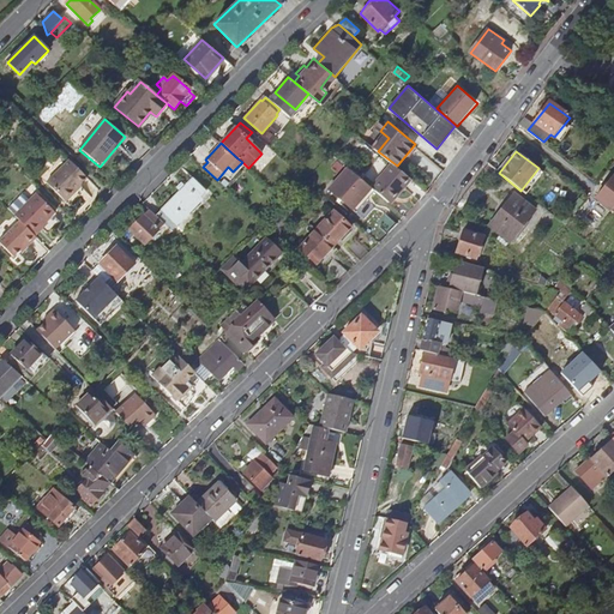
[(88,178),(70,161),(47,184),(66,202),(77,191),(76,190),(88,178)]
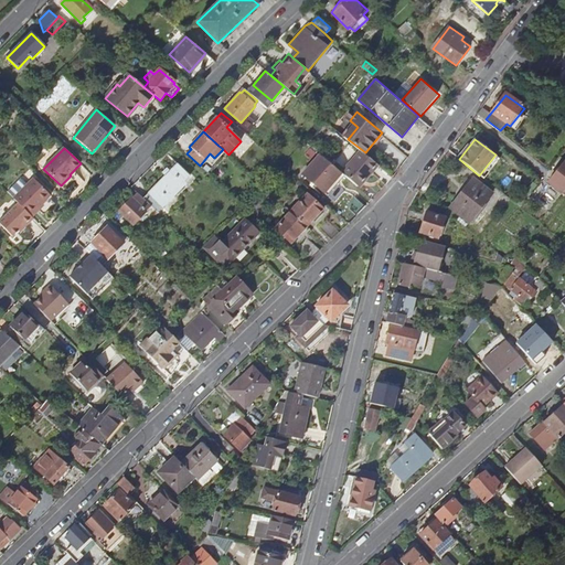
[(361,149),(341,173),(358,187),(371,172),(372,173),(380,164),(365,152),(361,149)]
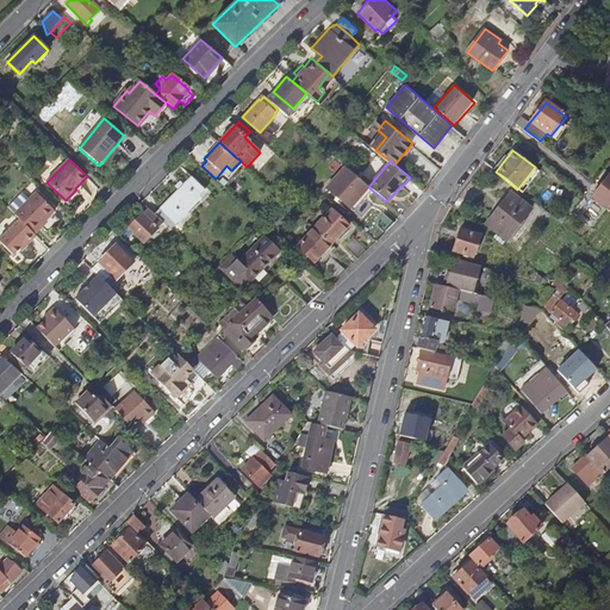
[(474,175),(484,182),(493,170),(484,163),(474,175)]
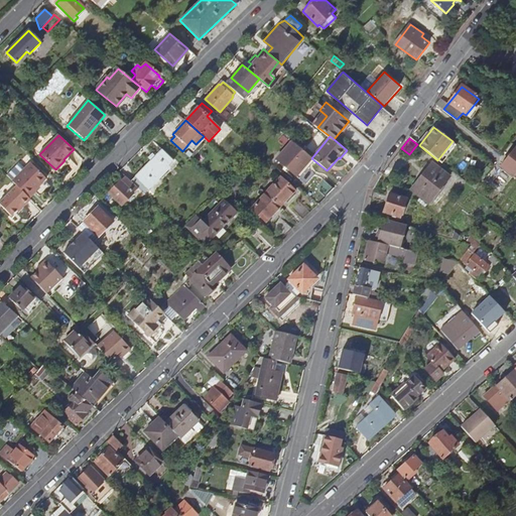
[(292,142),(277,159),(296,175),(311,158),(292,142)]
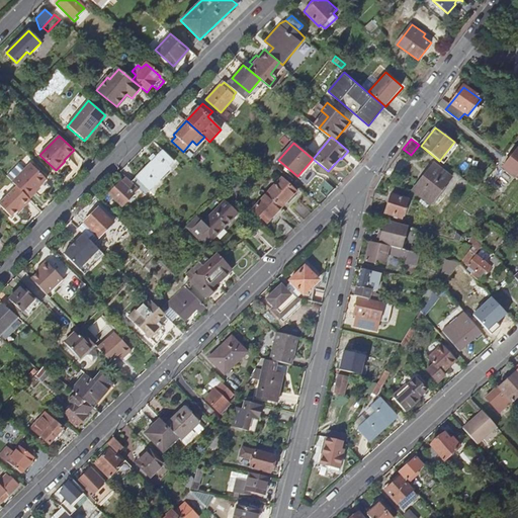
[(517,173),(517,146),(502,167),(515,177),(517,174),(517,173)]
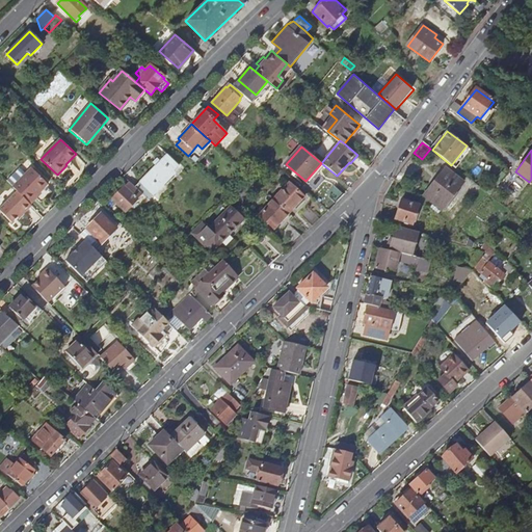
[(167,155),(134,187),(145,198),(147,198),(151,193),(162,182),(179,165),(167,155)]
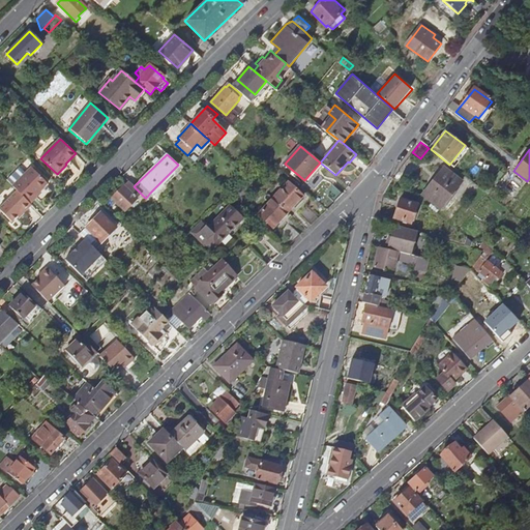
[(13,185),(18,189),(31,203),(37,197),(41,201),(52,189),(47,184),(49,182),(32,167),(13,185)]
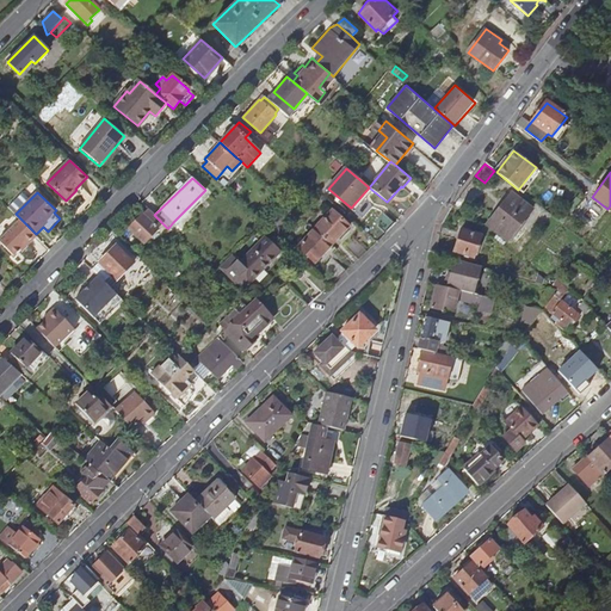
[(532,211),(511,195),(487,223),(508,241),(532,211)]
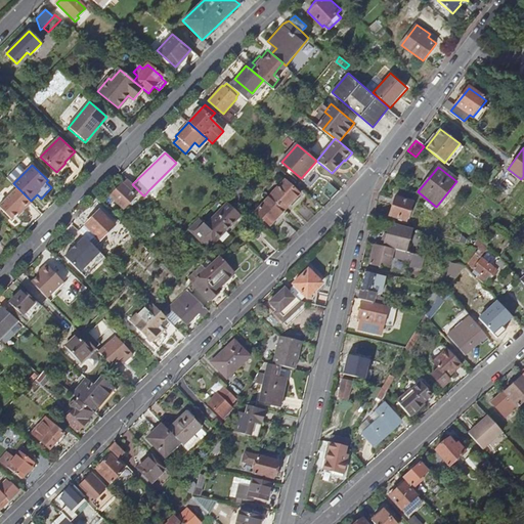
[(127,178),(111,195),(123,209),(127,204),(131,208),(136,207),(139,202),(143,195),(132,184),(127,178)]
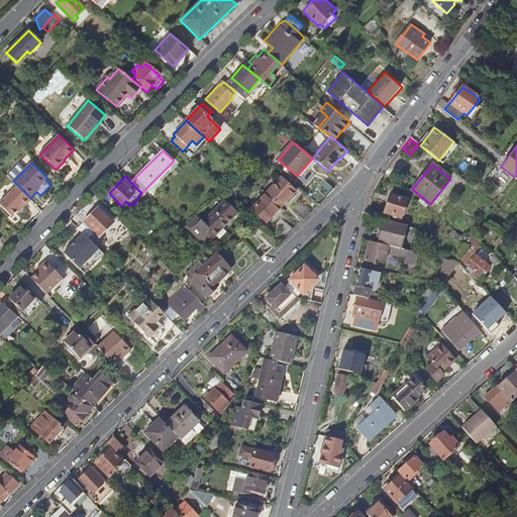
[(158,177),(146,188),(152,194),(164,183),(158,177)]
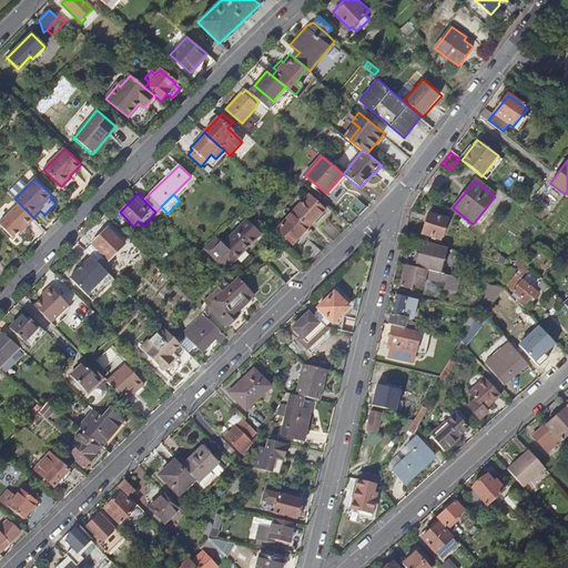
[(308,195),(292,212),(307,227),(325,211),(308,195)]
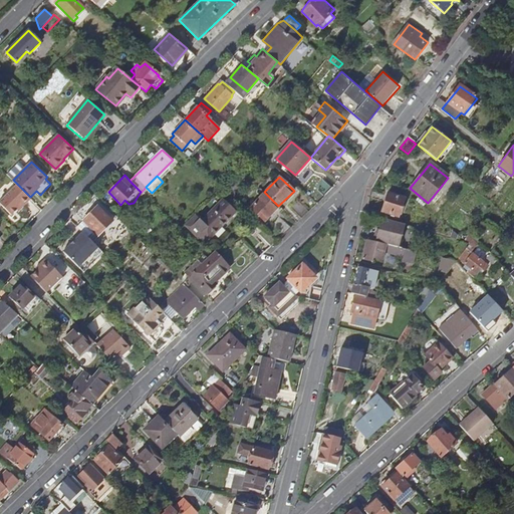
[(323,179),(314,187),(323,197),(327,193),(332,188),(323,179)]
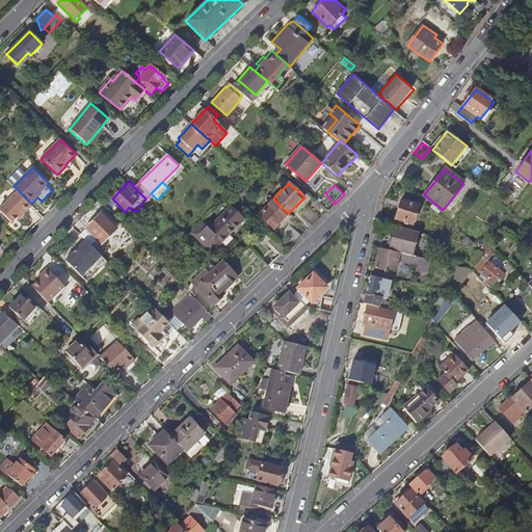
[(31,204),(18,190),(0,209),(14,222),(23,212),(25,213),(33,205),(31,204)]
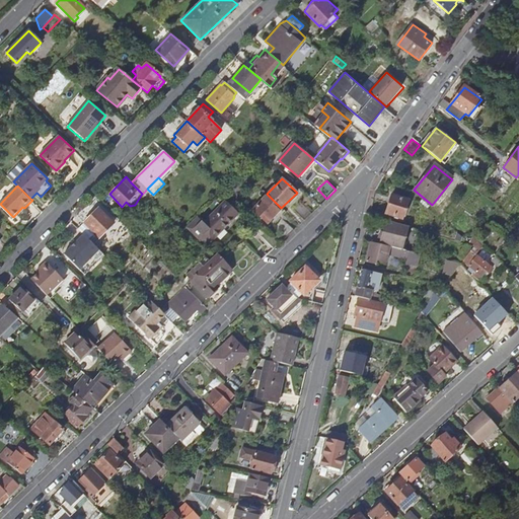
[(251,209),(267,223),(281,208),(267,195),(251,209)]
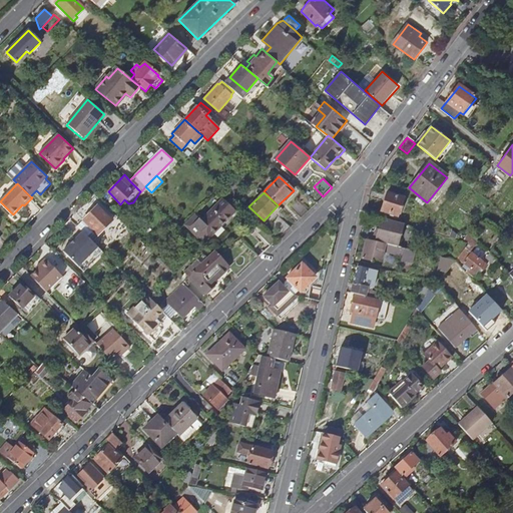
[(404,198),(388,193),(382,211),(398,216),(404,198)]
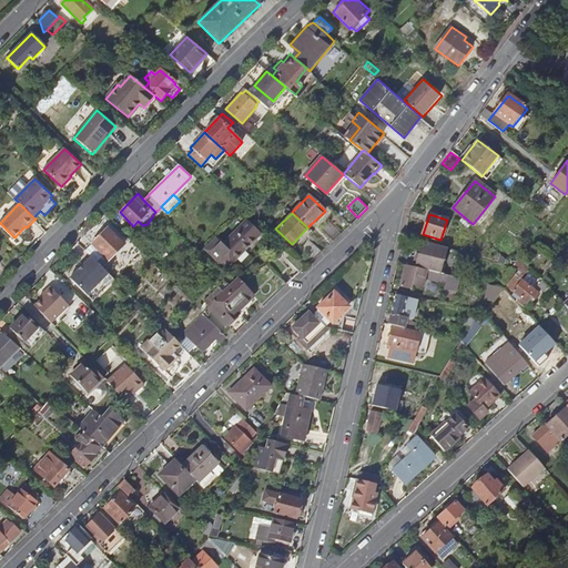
[(262,232),(245,219),(223,244),(221,242),(212,252),(222,262),(232,261),(242,249),(245,251),(262,232)]
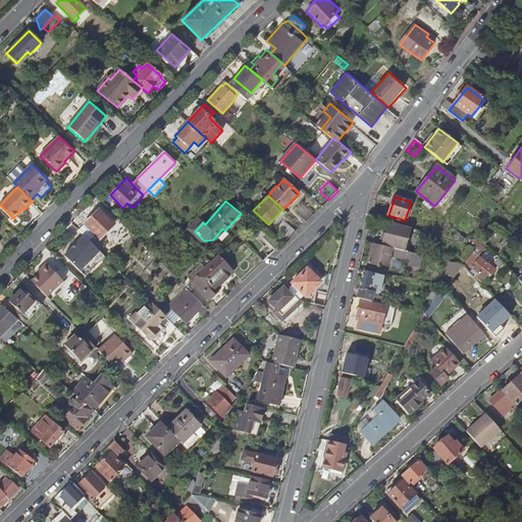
[(295,210),(306,222),(311,216),(313,215),(303,204),(295,210)]
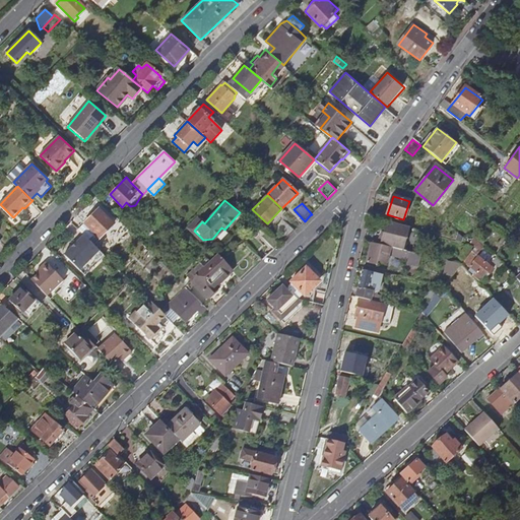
[(99,209),(78,230),(83,235),(87,239),(93,233),(100,239),(114,224),(99,209)]
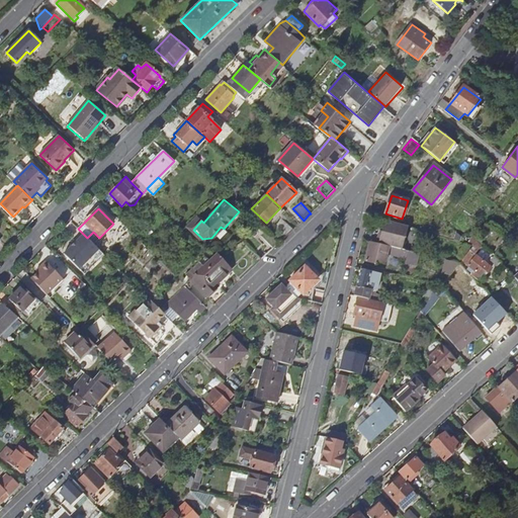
[(271,227),(284,239),(290,233),(293,230),(279,218),(271,227)]
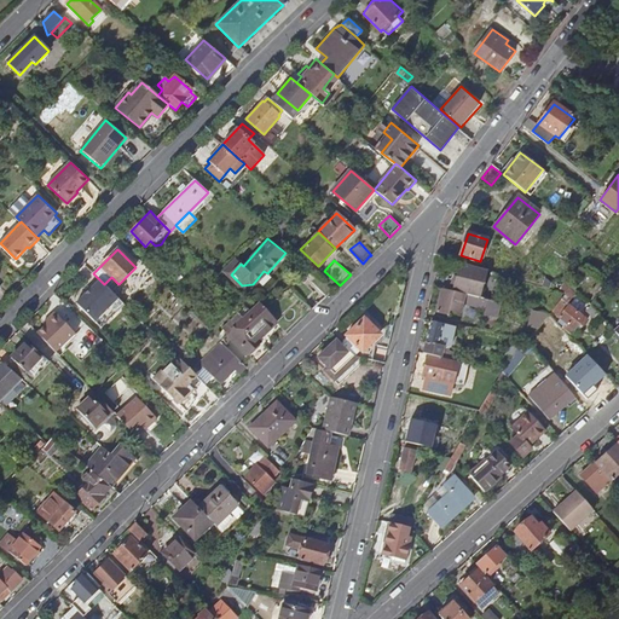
[(455,279),(451,290),(470,295),(480,267),(464,262),(458,281),(455,279)]
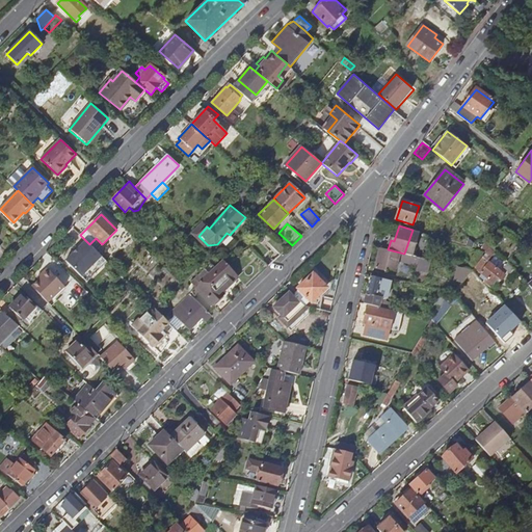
[(251,248),(262,260),(271,251),(258,238),(249,246),(225,262),(223,259),(214,267),(216,269),(223,265),(251,248)]
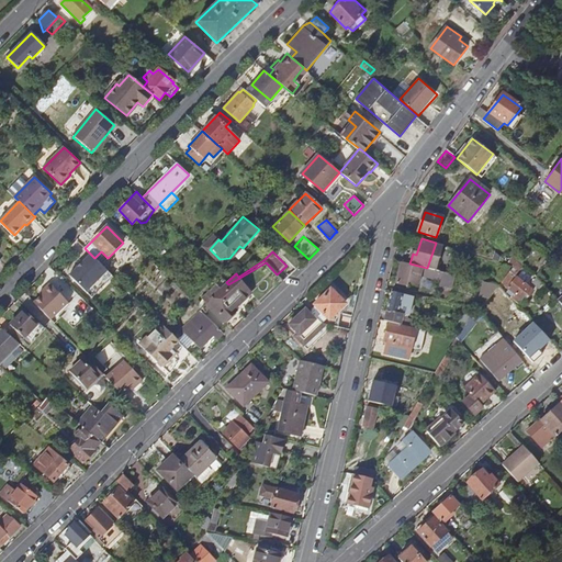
[(287,258),(298,269),(304,263),(292,251),(287,258)]
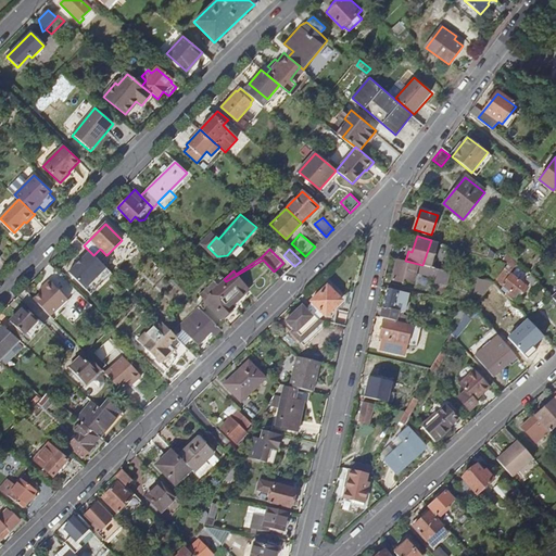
[(93,255),(89,251),(68,273),(85,289),(106,268),(93,255)]
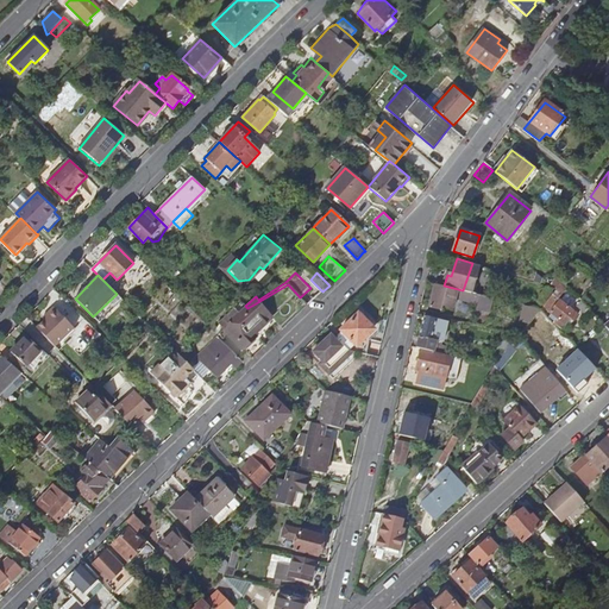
[(256,303),(248,308),(225,328),(226,328),(225,331),(244,351),(256,340),(274,324),(282,331),(308,306),(300,297),(288,284),(256,303)]
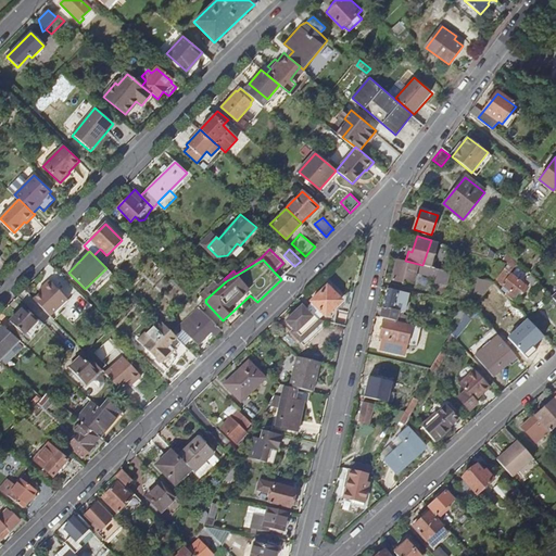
[(442,285),(445,270),(422,265),(405,261),(399,260),(393,281),(404,283),(405,279),(416,282),(418,273),(425,274),(427,280),(442,285)]
